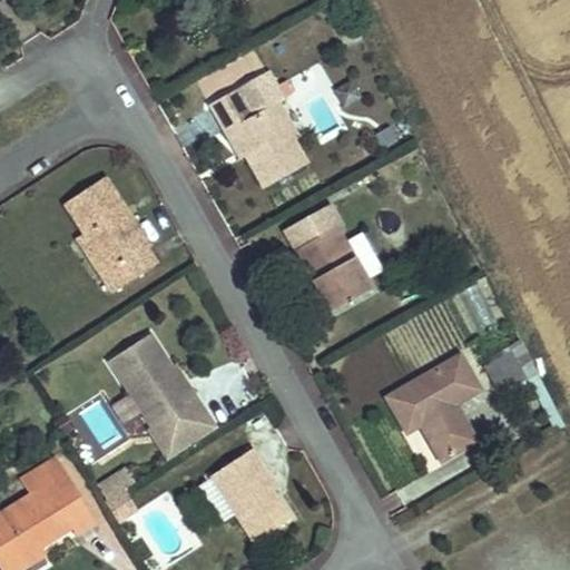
[(357,97),(350,86),(338,92),(345,105),(357,97)]
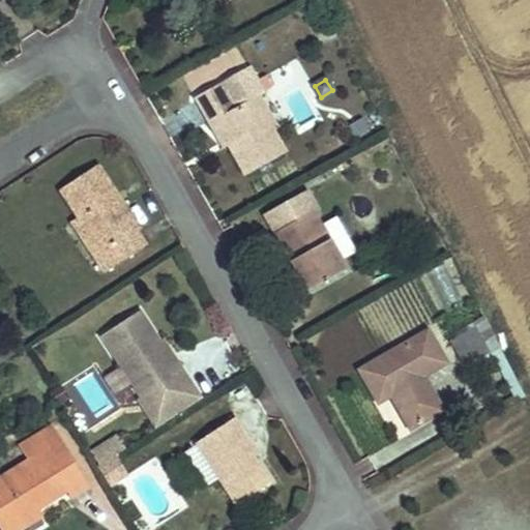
[(272,131),(254,98),(234,110),(219,84),(195,98),(210,125),(215,121),(246,175),(285,153),(272,131)]
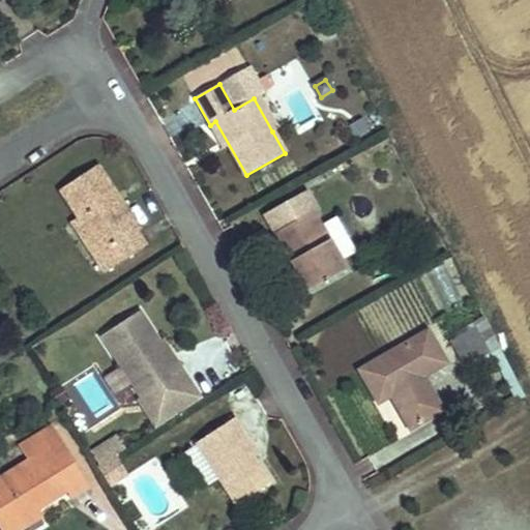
[(277,128),(259,95),(254,98),(272,131),(277,128)]
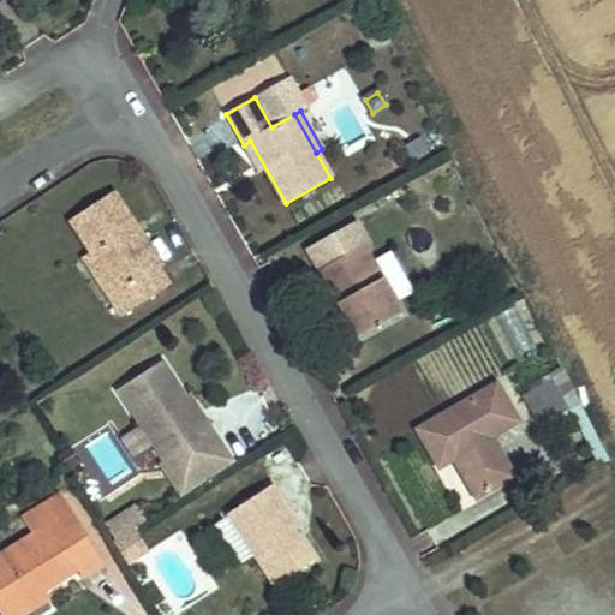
[(411,161),(428,151),(421,138),(404,148),(411,161)]
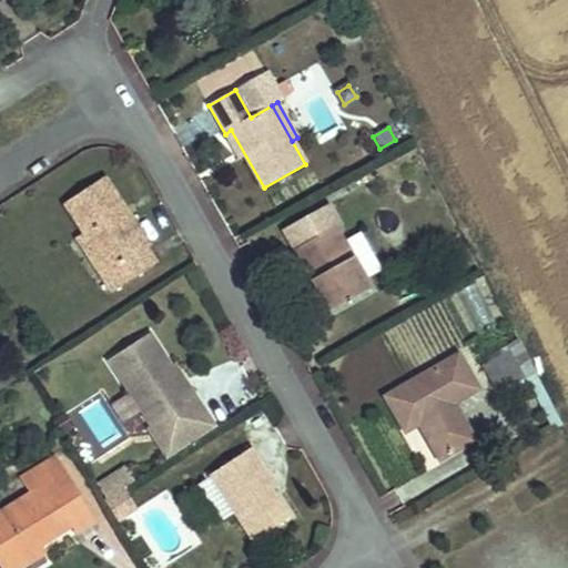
[(246,156),(231,130),(225,134),(240,160),(246,156)]
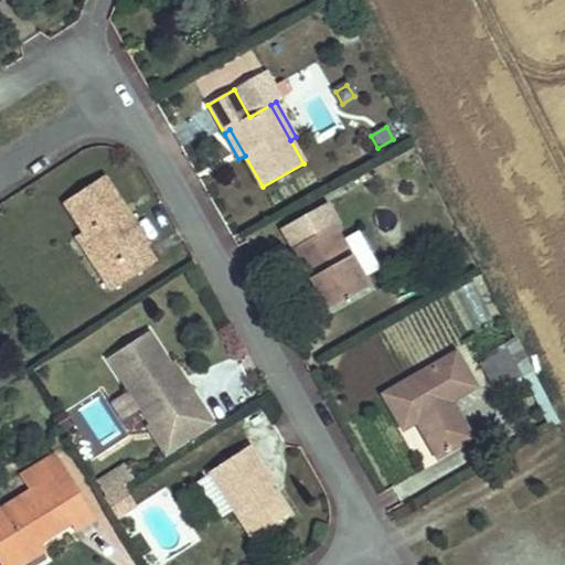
[(117,212),(125,208),(104,177),(64,203),(109,270),(102,275),(113,290),(155,263),(145,248),(149,245),(129,214),(123,219),(117,212)]
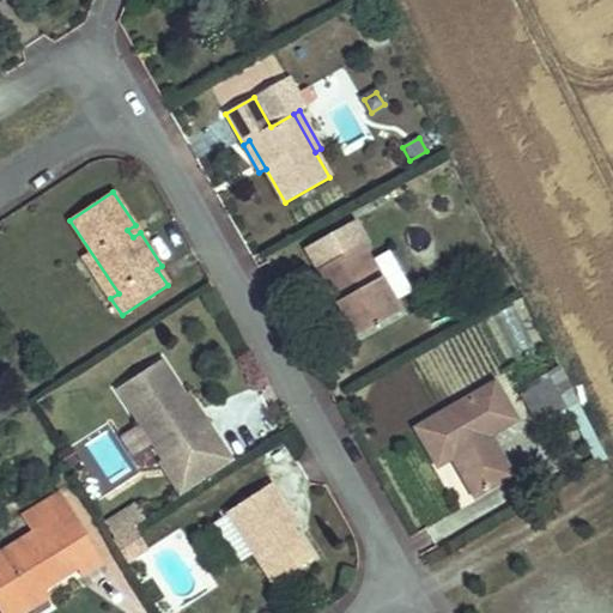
[(400,313),(362,244),(366,242),(354,222),(329,235),(341,256),(317,271),(356,338),(400,313)]
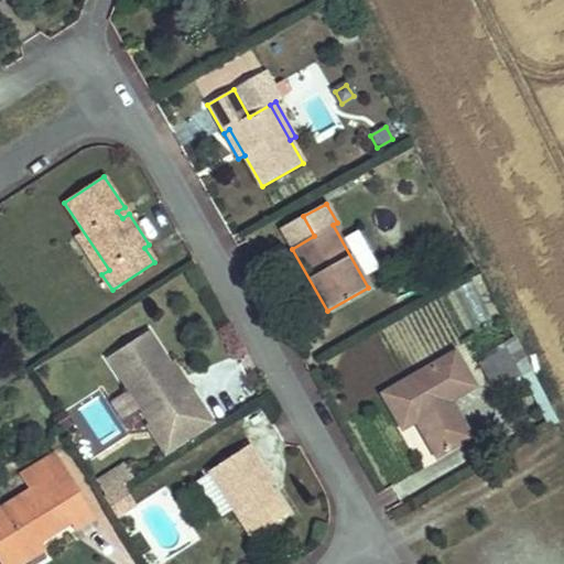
[(129,214),(125,207),(117,212),(122,218),(129,214)]
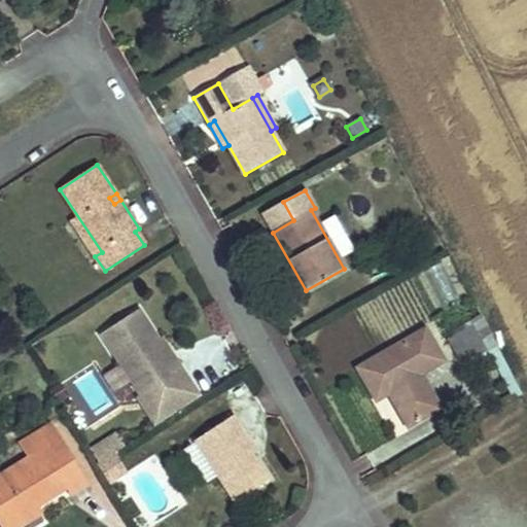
[(293,220),(283,202),(262,214),(273,233),(293,220)]
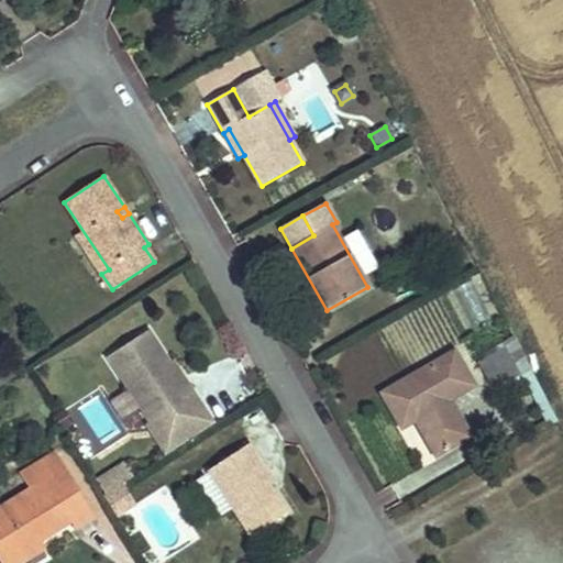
[(109,269),(84,232),(76,236),(101,274),(109,269)]
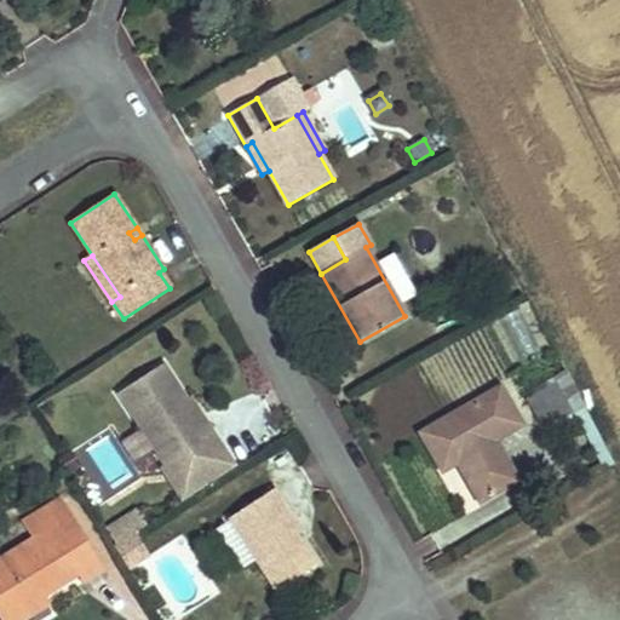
[(349,322),(340,306),(332,311),(342,327),(349,322)]
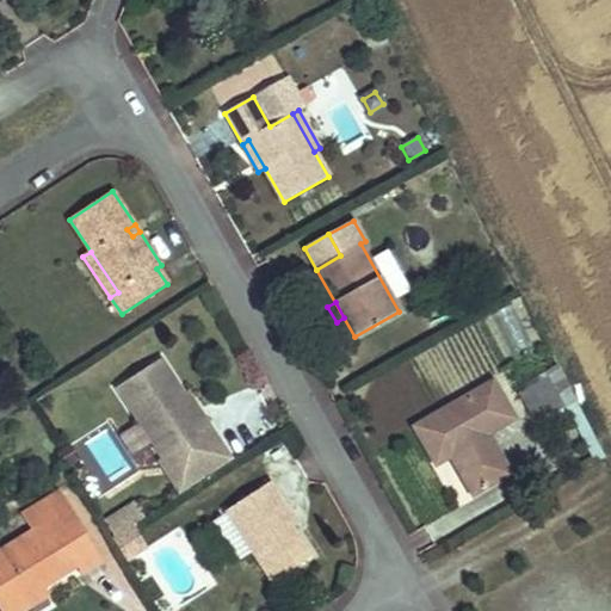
[(525,340),(511,308),(495,315),(510,347),(525,340)]
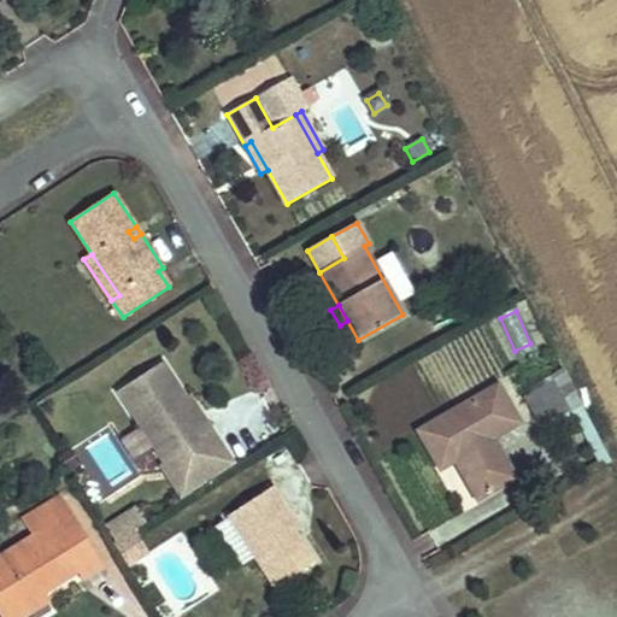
[(234,463),(203,413),(198,416),(186,398),(163,362),(118,392),(164,463),(181,452),(201,485),(234,463)]
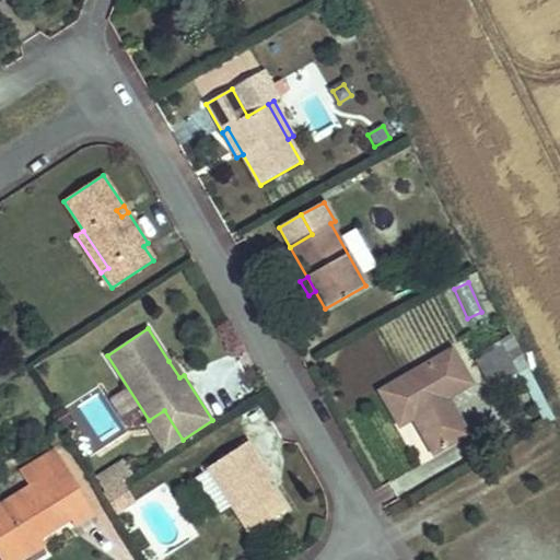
[(527,368),(513,341),(502,347),(516,373),(527,368)]
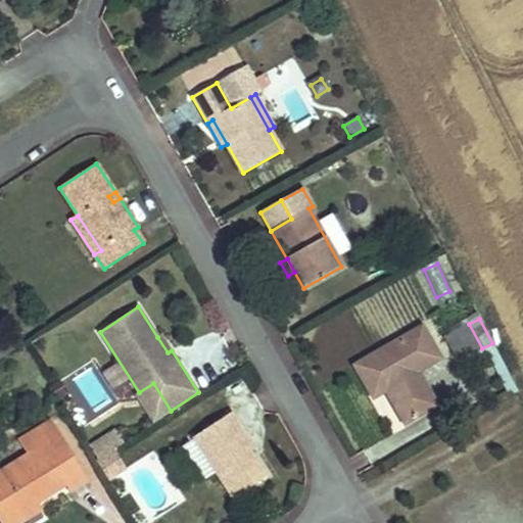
[(459,362),(482,348),(469,324),(445,338),(459,362)]
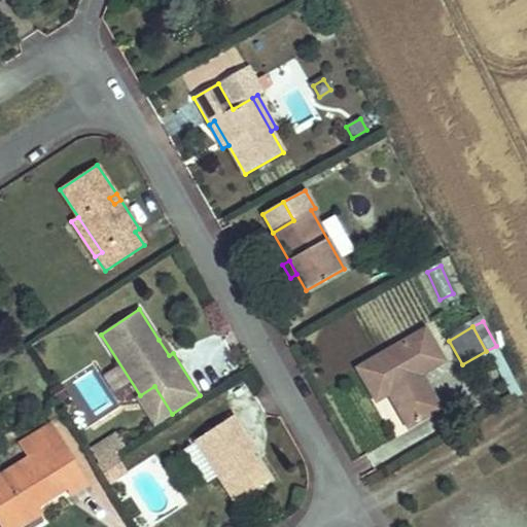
[(420,375),(443,361),(425,330),(358,369),(377,400),(394,389),(397,395),(392,398),(409,426),(440,409),(420,375)]
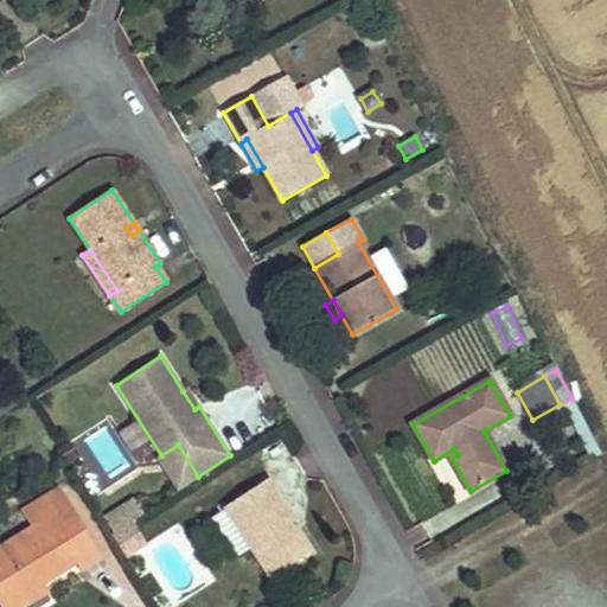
[(199,407),(187,389),(183,391),(195,409),(199,407)]
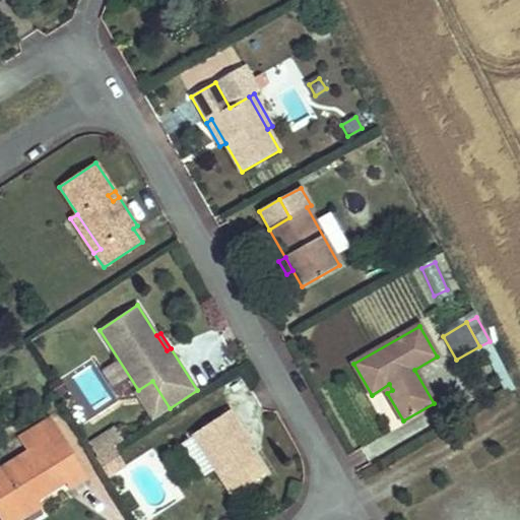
[(66,391),(59,380),(51,385),(58,396),(66,391)]
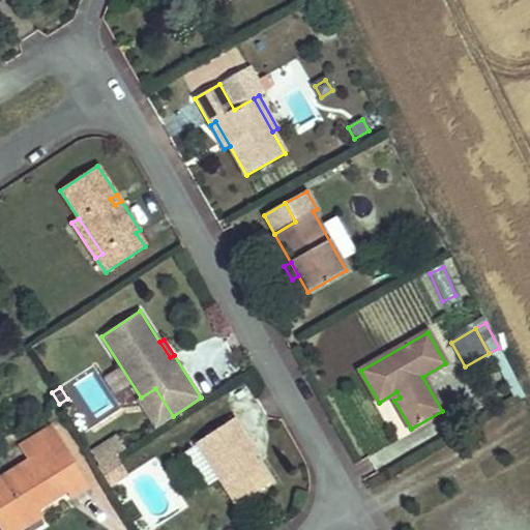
[(173,416),(155,388),(141,398),(158,425),(173,416)]
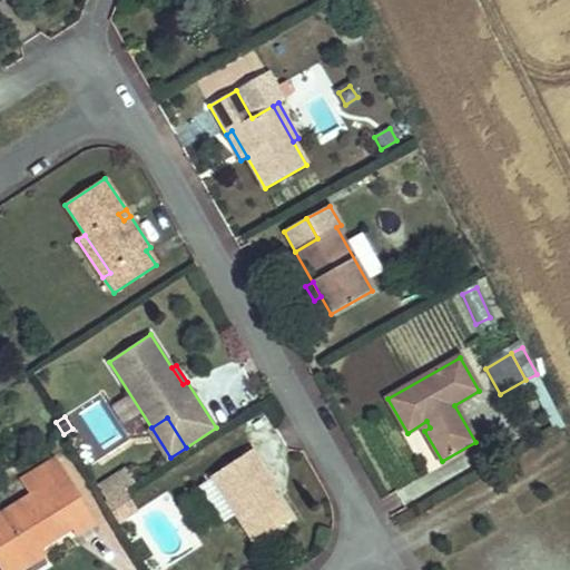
[(430,428),(426,421),(421,425),(424,431),(430,428)]
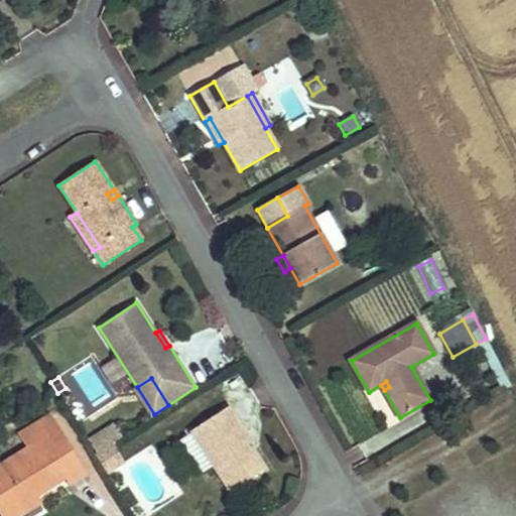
[(263,470),(243,438),(248,435),(229,406),(189,432),(191,435),(211,465),(229,493),(263,470)]
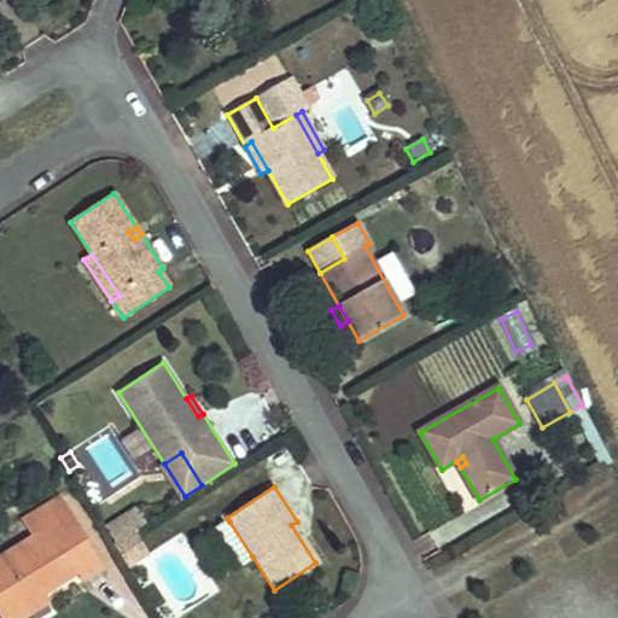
[(105,567),(60,497),(22,522),(33,538),(0,558),(0,617),(5,617),(77,573),(82,582),(105,567)]
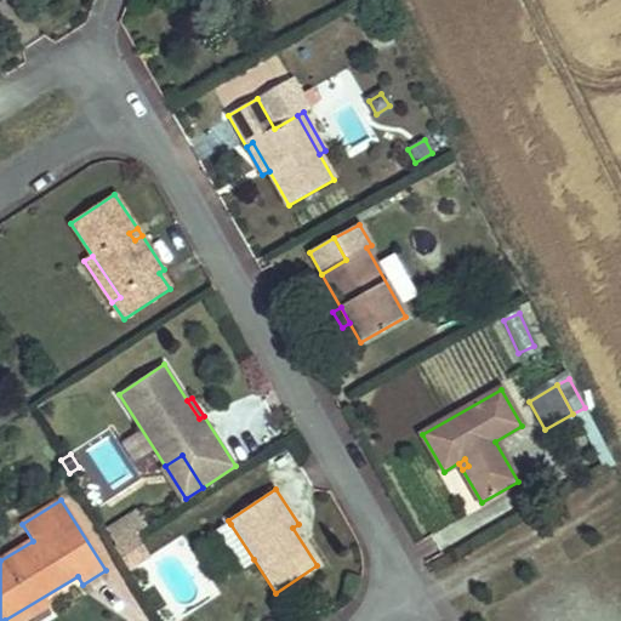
[(147,525),(138,512),(107,531),(115,546),(147,525)]
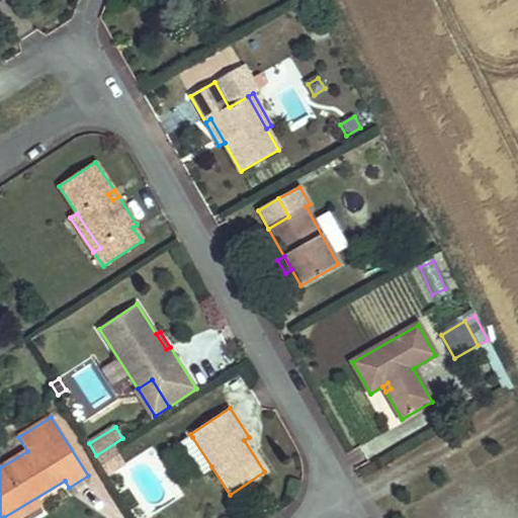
[(211,466),(192,437),(184,442),(203,471),(211,466)]
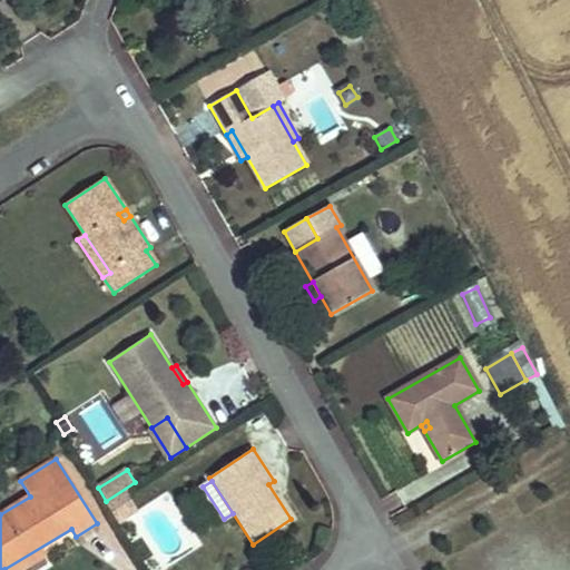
[(20,569),(45,556),(40,548),(5,569),(20,569)]
